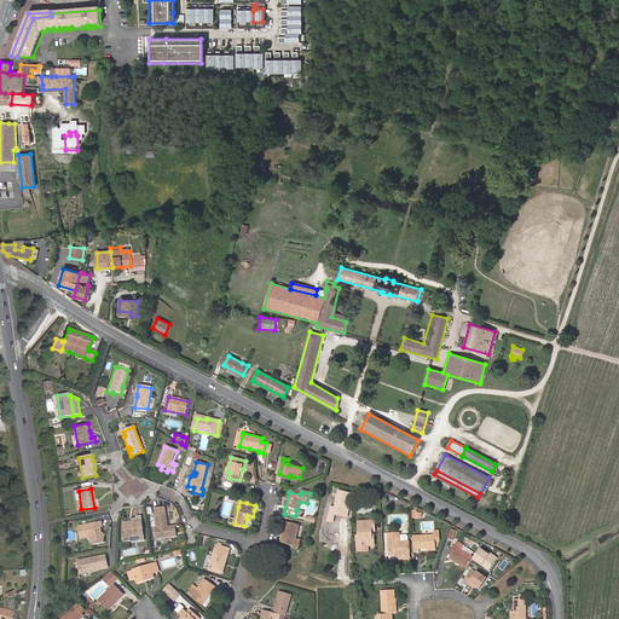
[(155,516),(157,528),(160,528),(161,539),(177,537),(175,526),(168,527),(167,527),(167,526),(168,526),(167,515),(155,516)]
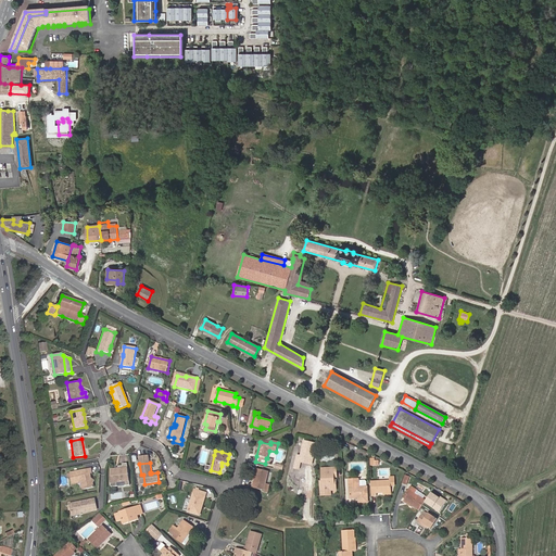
[(124,481),(124,485),(125,487),(129,485),(126,464),(123,464),(123,466),(118,466),(119,470),(117,470),(116,469),(115,469),(111,470),(109,483),(110,488),(116,487),(116,483),(124,481)]
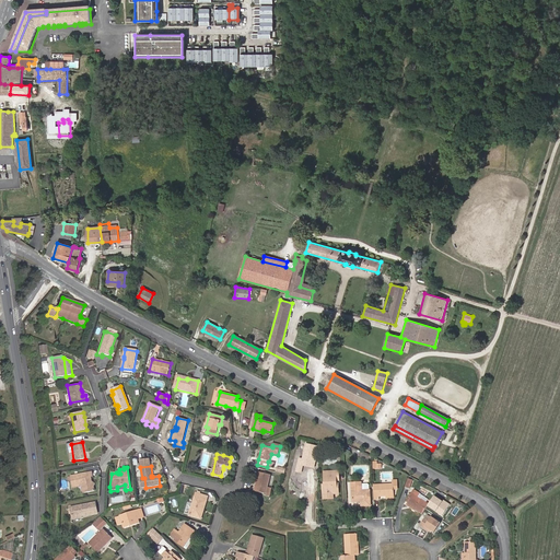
[(310,469),(296,467),(294,474),(298,475),(295,486),(293,485),(291,492),(296,493),(296,492),(305,494),(306,488),(304,488),(310,469)]
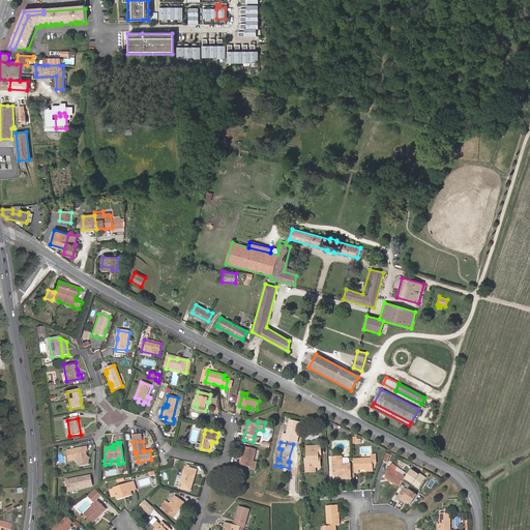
[(85,446),(65,450),(66,453),(67,461),(70,461),(70,459),(75,458),(79,460),(80,466),(88,464),(87,459),(89,458),(85,454),(84,451),(86,451),(85,446)]
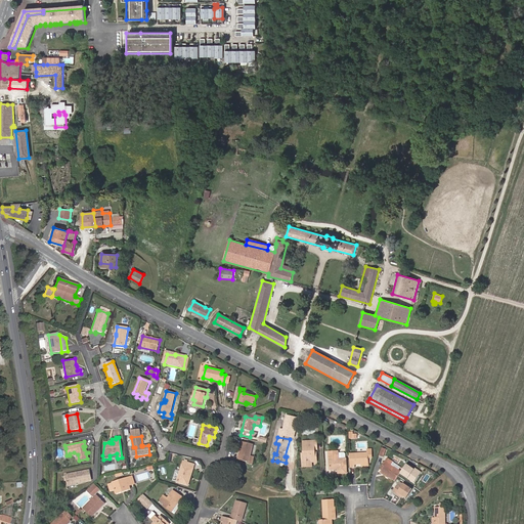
[(250,456),(253,444),(242,442),(237,460),(249,463),(248,464),(252,465),(254,457),(250,456)]
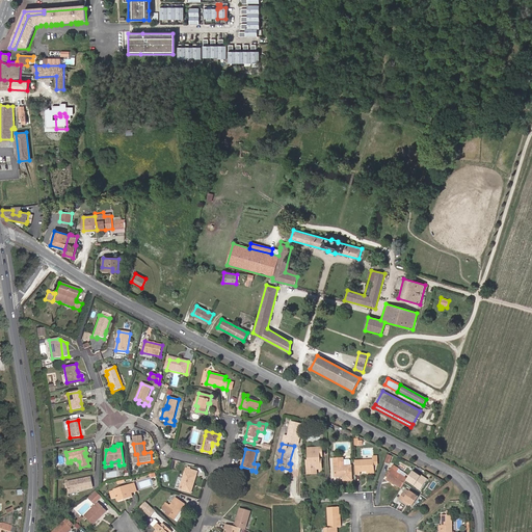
[(308,474),(315,473),(315,469),(320,469),(320,461),(318,461),(318,456),(320,456),(320,449),(309,450),(309,461),(308,461),(308,474)]
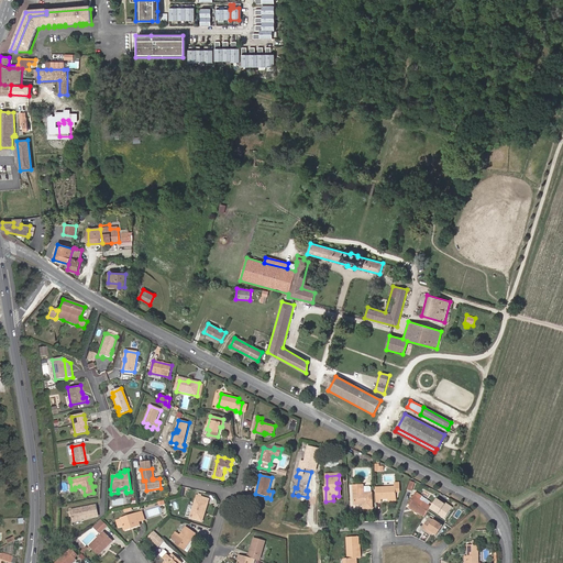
[(394,487),(375,488),(376,503),(381,501),(381,499),(395,498),(395,493),(398,493),(398,484),(394,484),(394,487)]
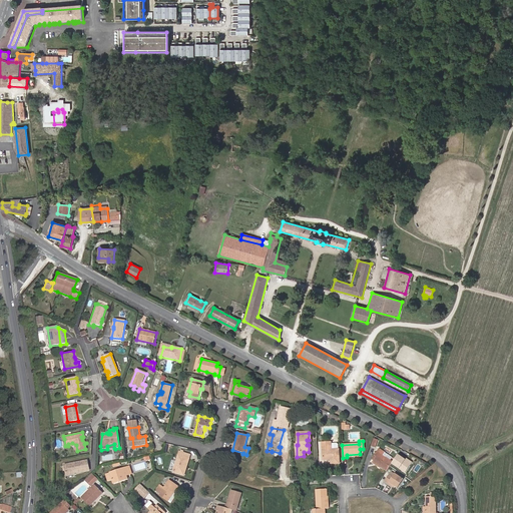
[(339,463),(338,450),(336,450),(331,450),(331,445),(330,443),(322,443),(323,460),(331,460),(331,464),(339,463)]
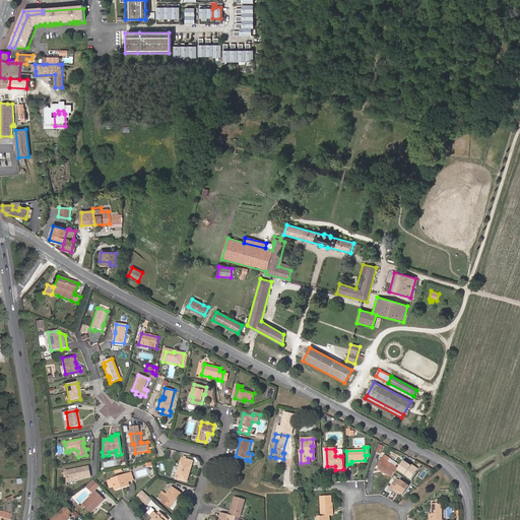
[(396,470),(398,468),(396,466),(388,462),(390,459),(384,455),(382,458),(383,459),(378,468),(385,472),(392,477),(396,470)]
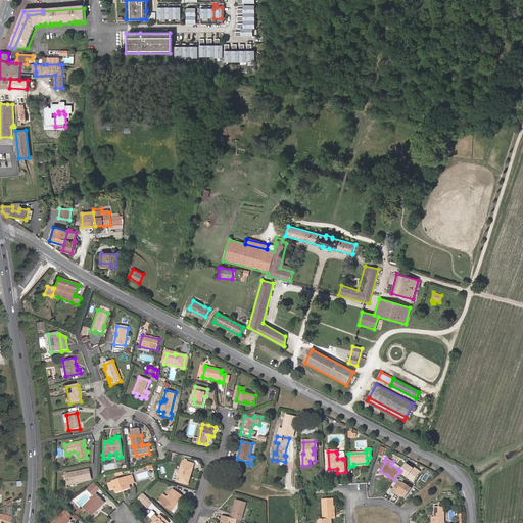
[(190,475),(192,467),(182,464),(177,481),(186,484),(188,475),(190,475)]
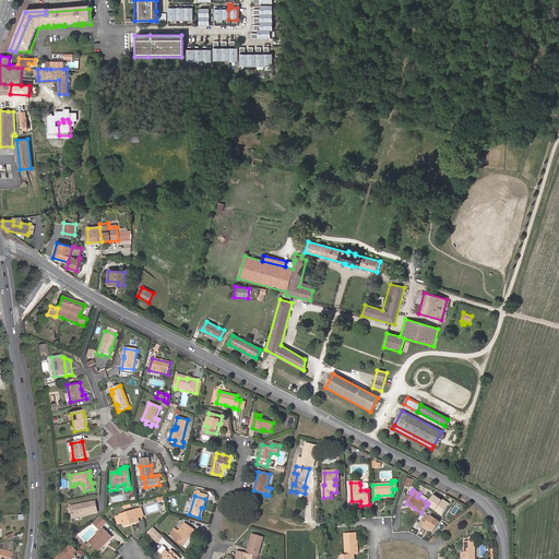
[(441,515),(449,504),(442,500),(441,501),(432,496),(428,503),(426,506),(441,515)]
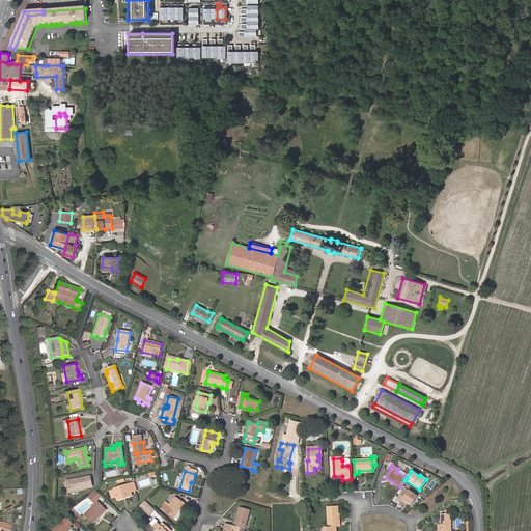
[(89,478),(65,482),(66,492),(91,488),(89,478)]
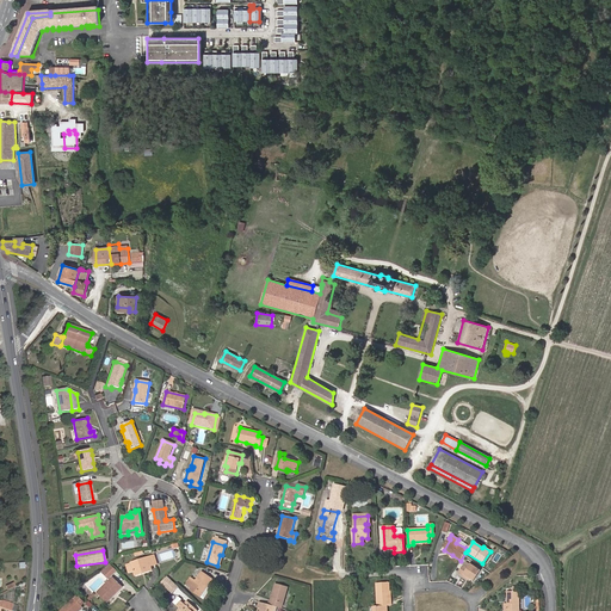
[(143,572),(144,573),(150,571),(149,567),(154,566),(152,557),(147,559),(131,563),(127,565),(129,573),(134,571),(135,575),(141,574),(141,573),(143,572)]
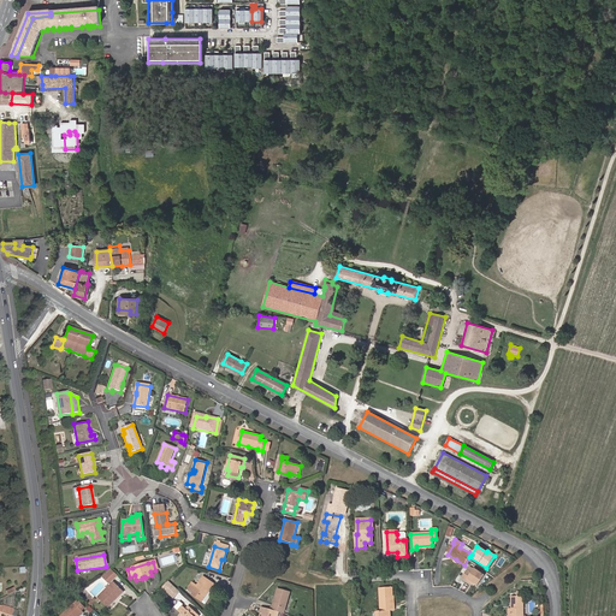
[(110,584),(118,575),(111,569),(101,575),(110,584)]
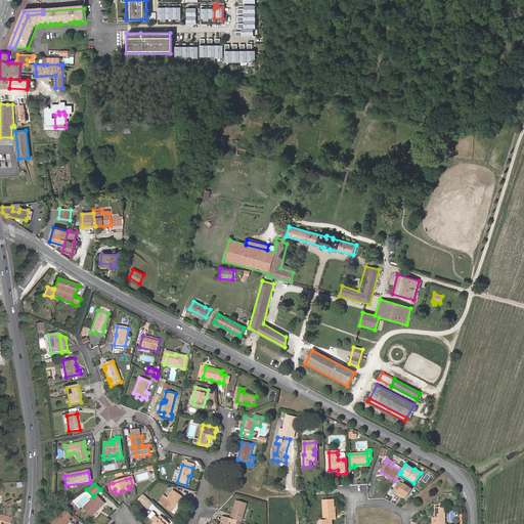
[(400,496),(402,497),(405,499),(411,491),(403,485),(401,488),(397,486),(393,492),(399,497),(400,496)]
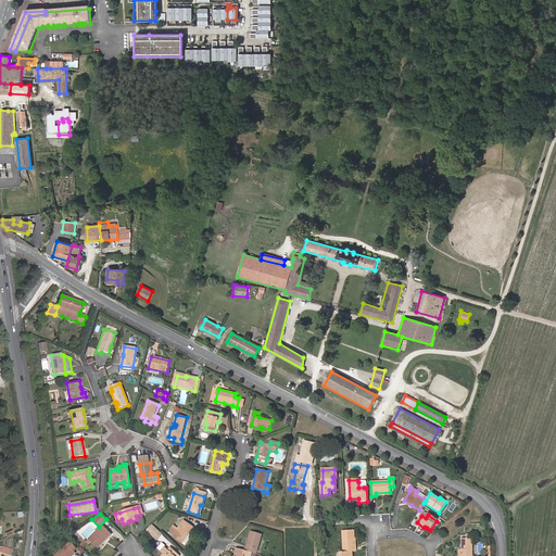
[(174,534),(182,541),(192,527),(184,520),(177,529),(175,527),(169,533),(173,535),(174,534)]
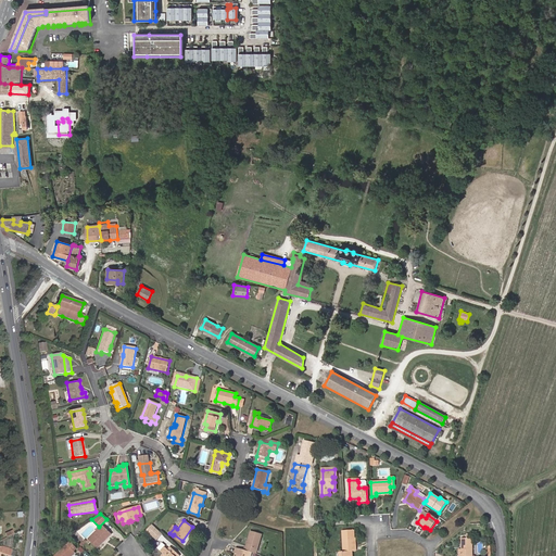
[(152,525),(148,529),(155,535),(159,531),(152,525)]
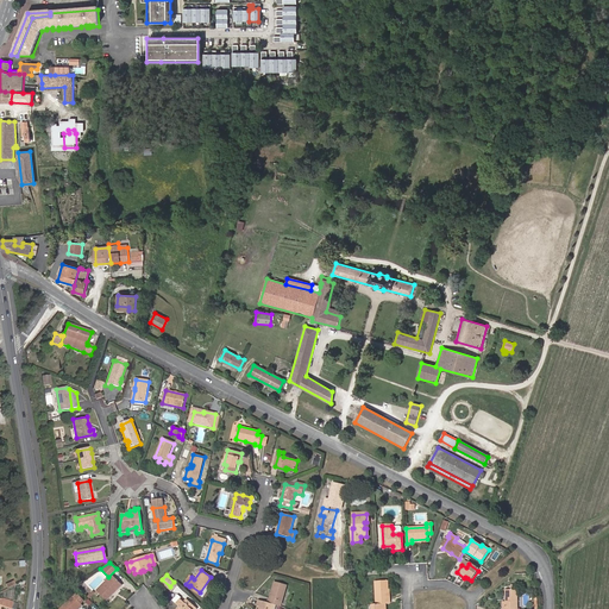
[(115,592),(123,586),(112,576),(96,591),(105,601),(114,592),(115,592)]
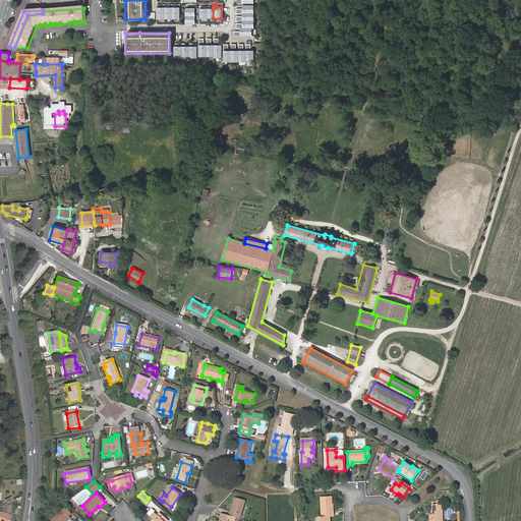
[(146,502),(138,496),(137,498),(148,507),(153,501),(149,498),(146,502)]
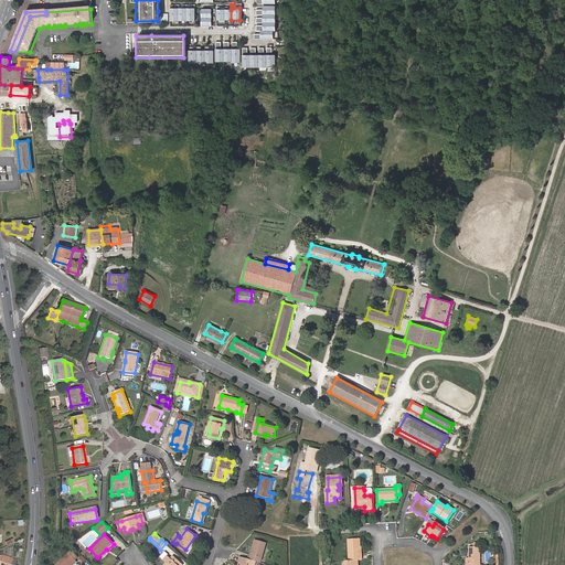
[(255,562),(260,563),(262,560),(266,543),(255,540),(251,556),(249,560),(255,562)]
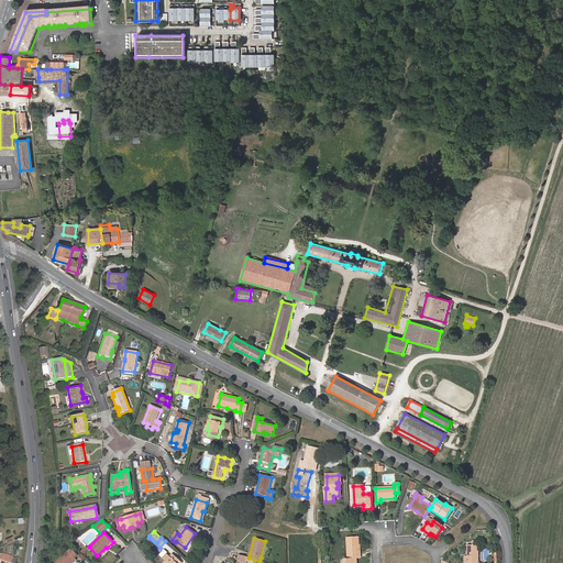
[(356,559),(359,559),(359,554),(357,554),(357,545),(356,538),(345,538),(346,560),(356,559)]
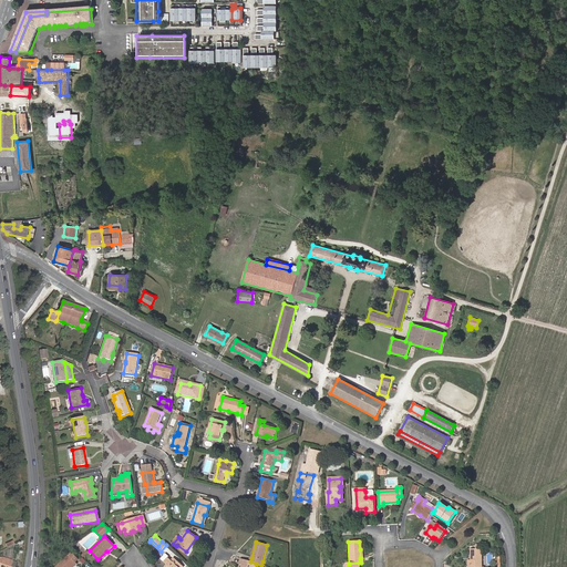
[(185,554),(186,552),(177,545),(176,546),(175,547),(185,554)]
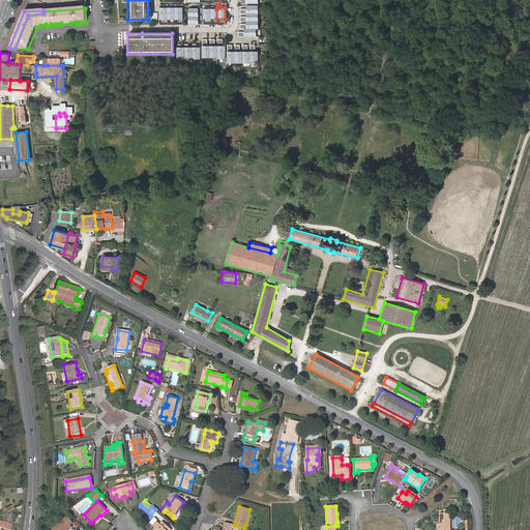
[(448,529),(448,513),(439,513),(439,523),(441,523),(441,525),(439,525),(438,525),(438,529),(448,529)]
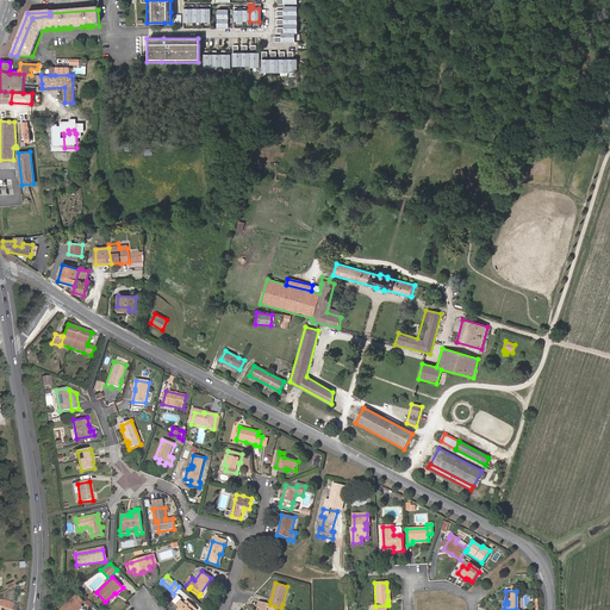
[(79,609),(82,607),(86,603),(78,596),(75,599),(63,609),(79,609)]
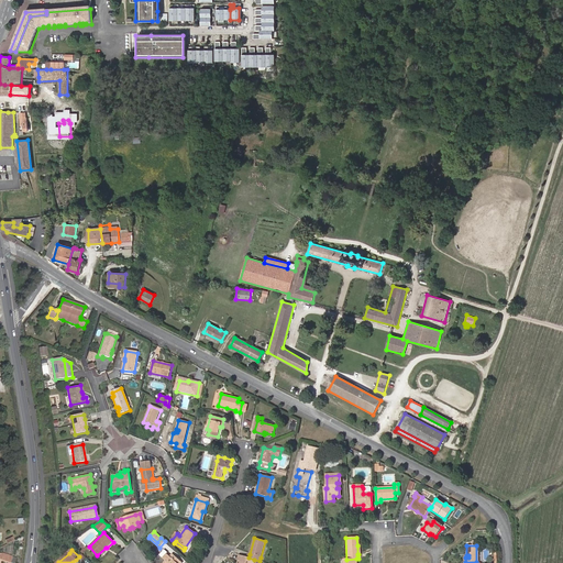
[(0,553),(0,562),(1,561),(9,562),(10,562),(12,556),(2,553),(0,553)]
